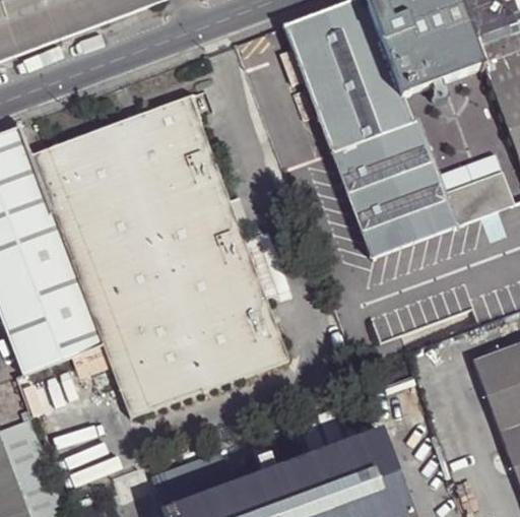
[(0,0),(0,60),(161,0),(0,0)]
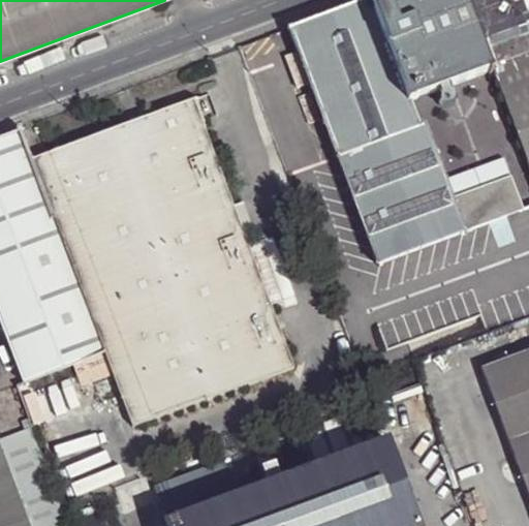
[(356,0),(288,25),(299,48),(310,81),(376,260),(457,230),(409,101),(370,0),(356,0)]
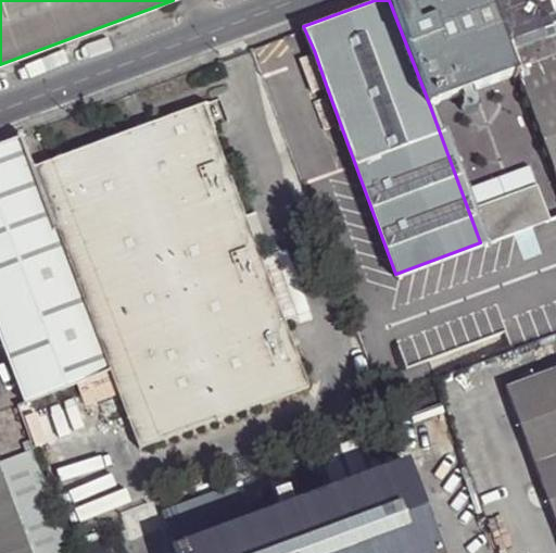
[(519,72),(492,0),(389,0),(430,107),(519,72)]
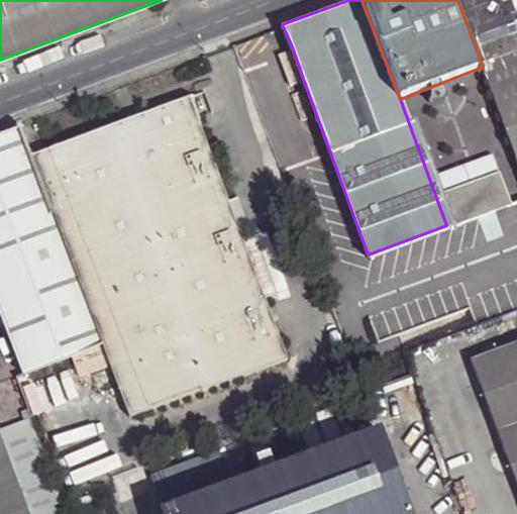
[(457,0),(483,67),(516,52),(516,0),(457,0)]
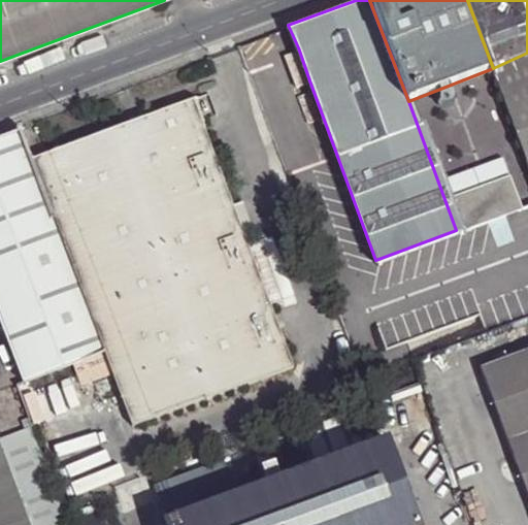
[(297,84),(309,80),(298,47),(287,53),(297,84)]
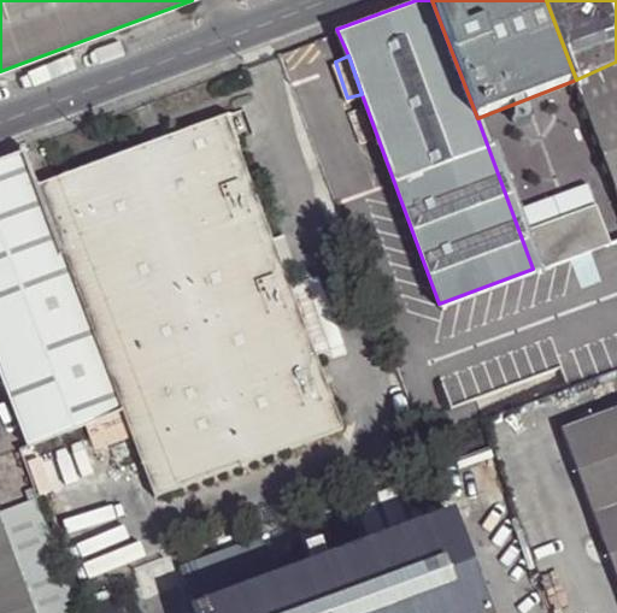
[(616,189),(616,62),(576,80),(616,189)]
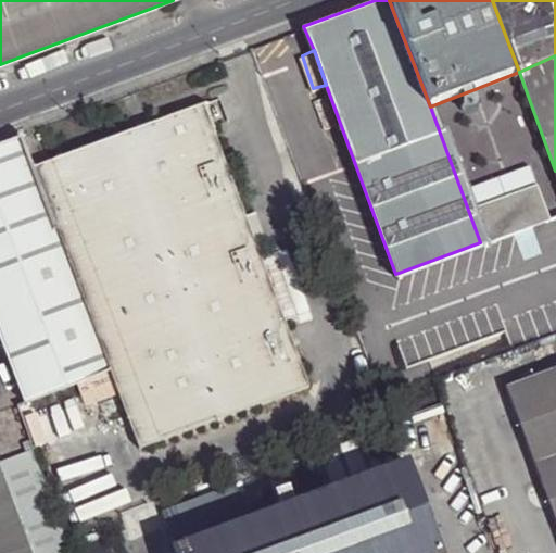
[(480,242),(555,212),(555,171),(519,72),(430,107),(480,242)]
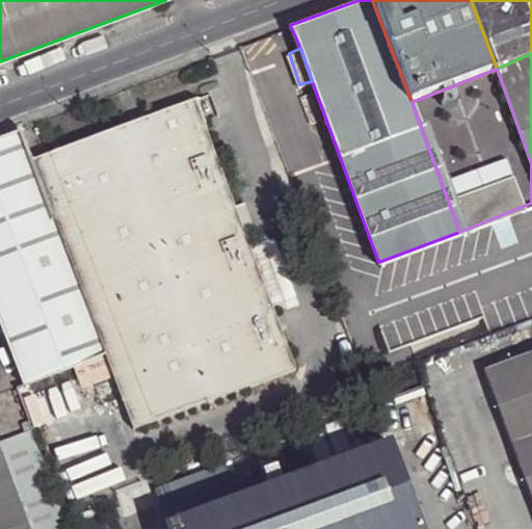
[(193,97),(30,158),(132,426),(294,365),(193,97)]
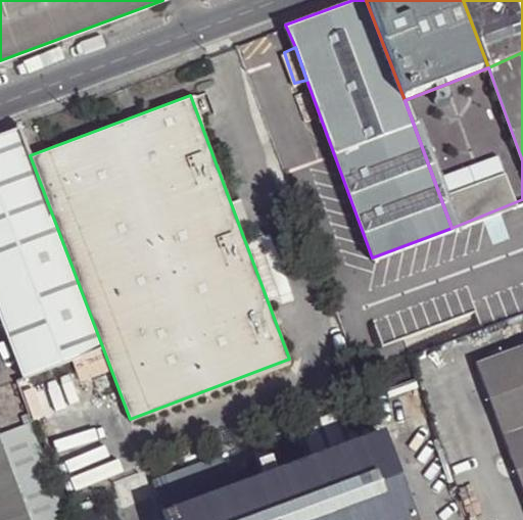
[(0,233),(49,216),(15,126),(0,131),(0,233)]
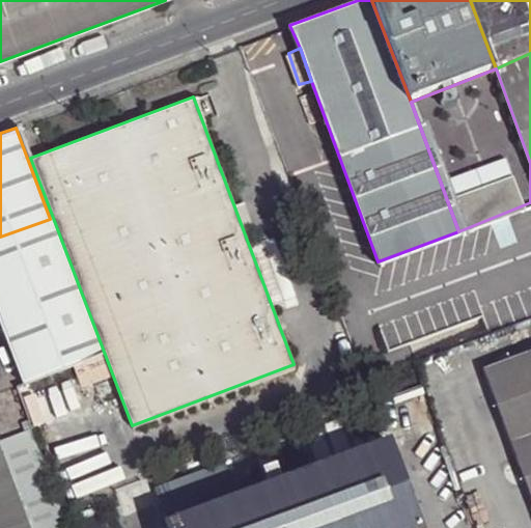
[(0,237),(0,321),(25,388),(102,358),(50,219),(0,237)]
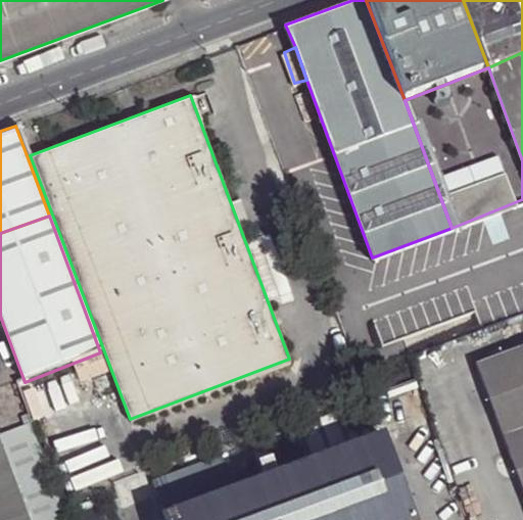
[(522,340),(477,359),(492,398),(522,480),(522,340)]
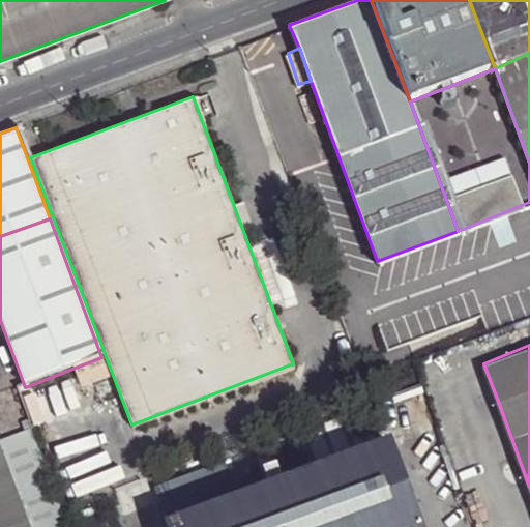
[(420,526),(388,440),(168,523),(169,526),(420,526)]
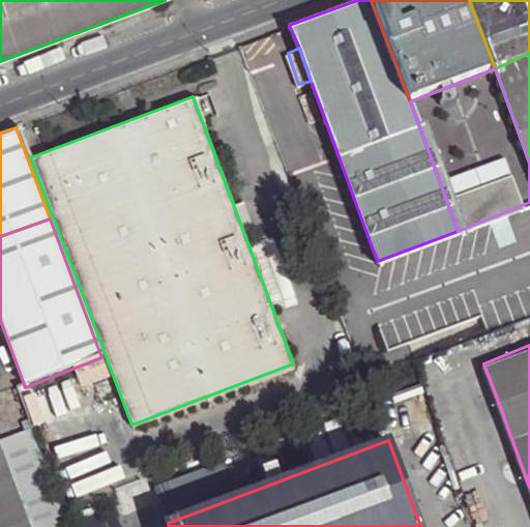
[(0,526),(26,526),(0,456),(0,526)]
